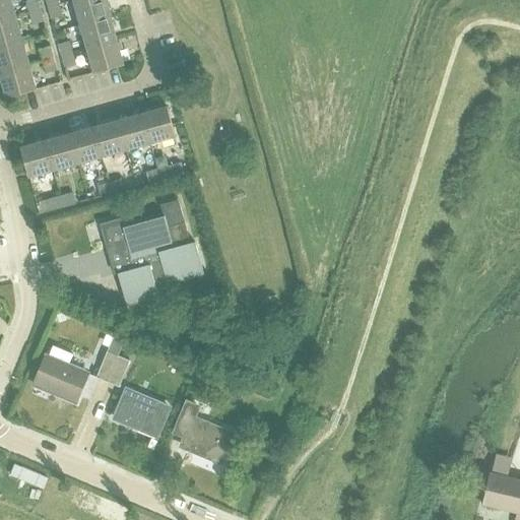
[(9,0),(0,0),(0,20),(14,17),(9,0)]
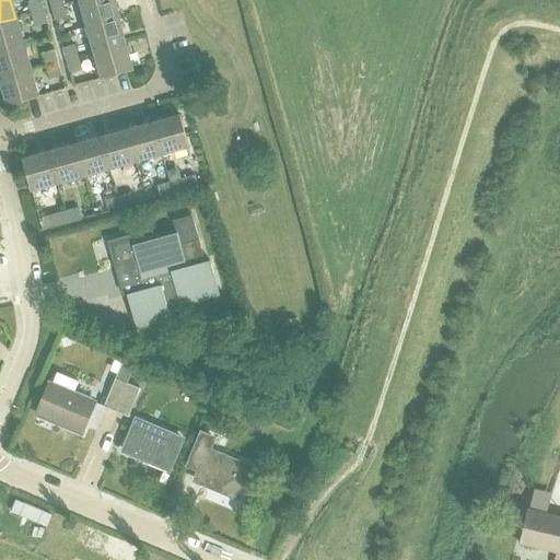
[(26,0),(31,13),(42,10),(38,0),(26,0)]
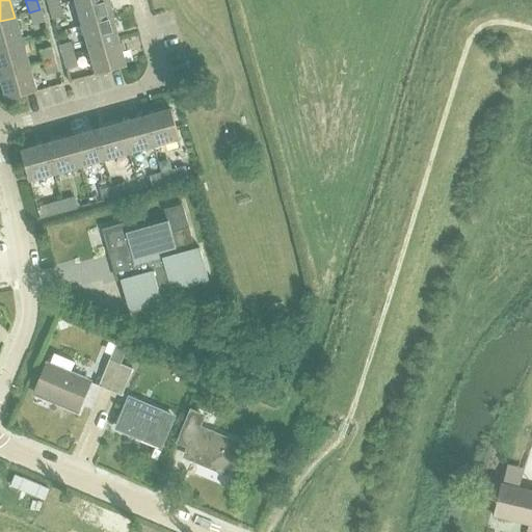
[(107,0),(77,0),(75,1),(81,26),(112,17),(107,0)]
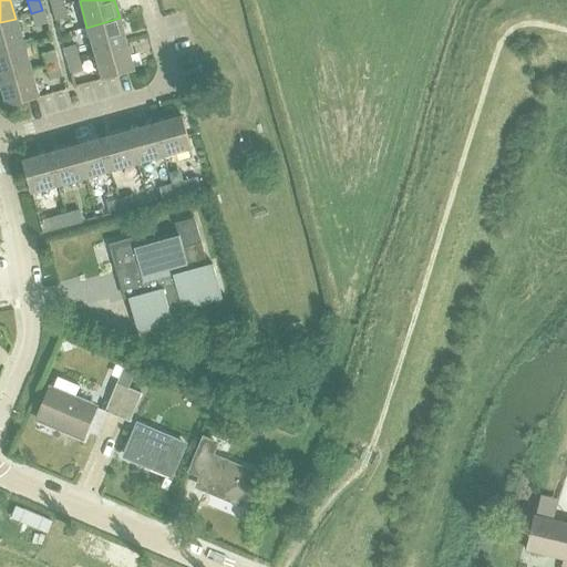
[(68,17),(64,4),(52,7),(57,20),(68,17)]
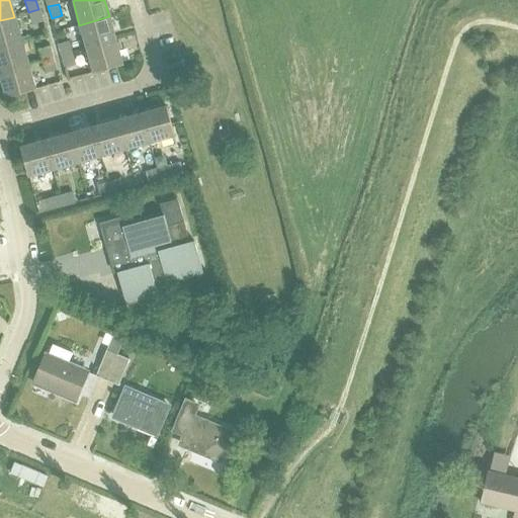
[(42,21),(38,9),(28,12),(31,24),(42,21)]
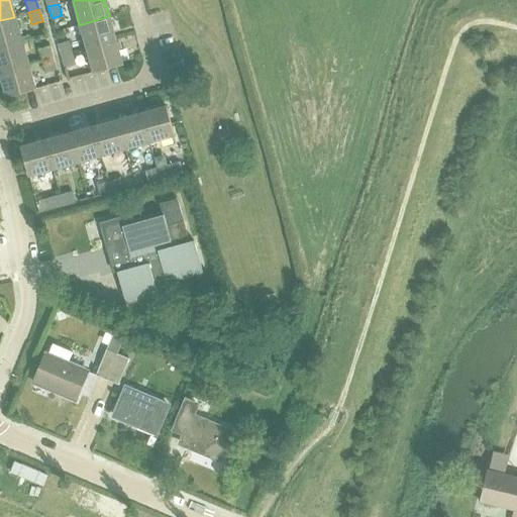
[(109,16),(79,25),(86,49),(116,40),(109,16)]
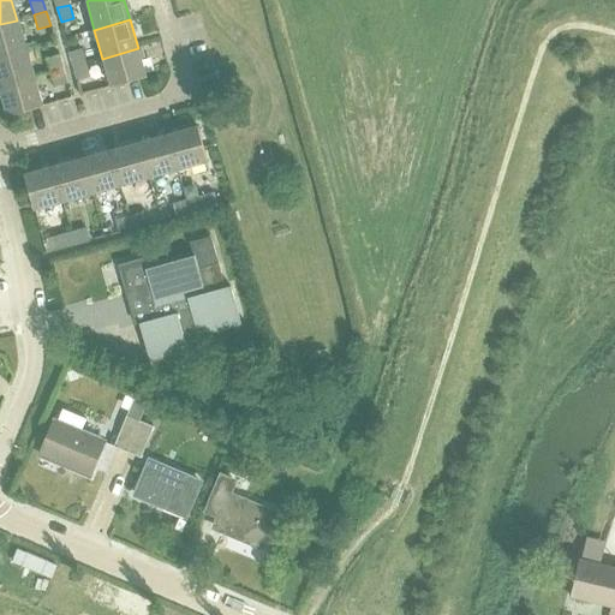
[(0,55),(25,49),(17,21),(0,24),(0,55)]
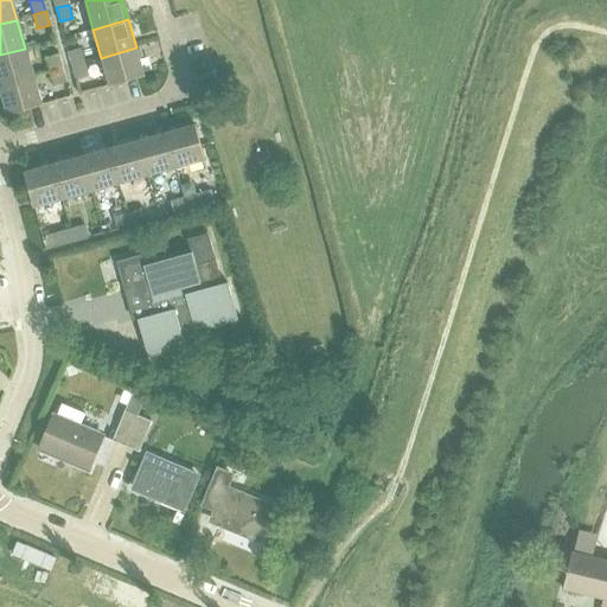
[(71,65),(84,62),(81,48),(68,51),(71,65)]
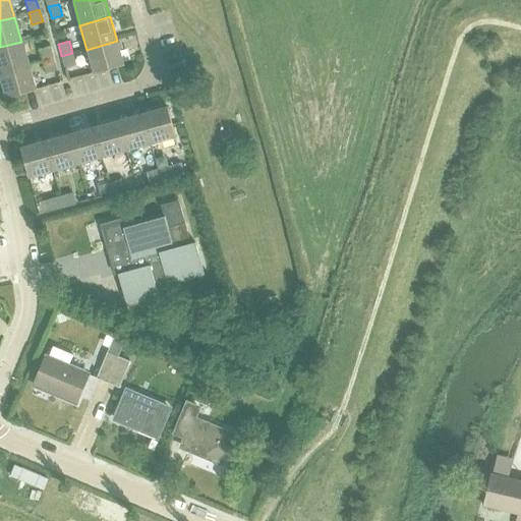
[(117,41),(87,50),(94,74),(123,66),(117,41)]
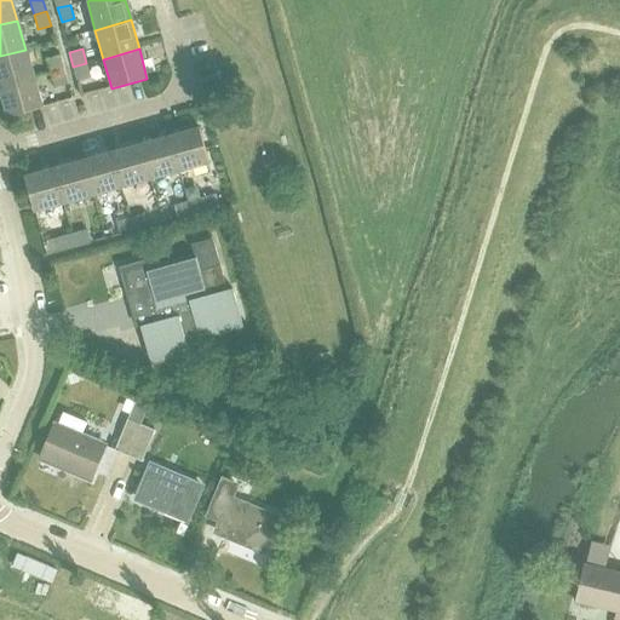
[(0,87),(34,79),(26,50),(0,56),(0,87)]
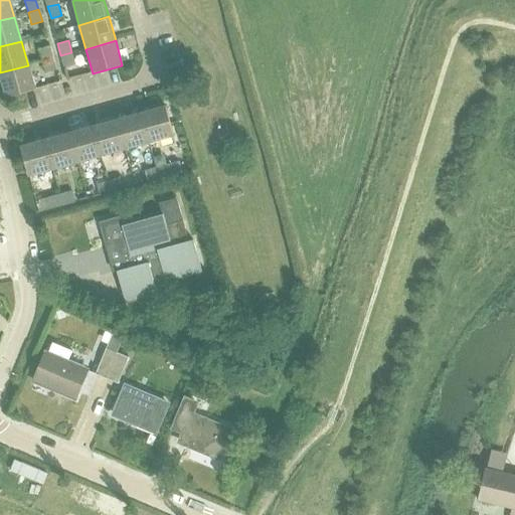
[(41,60),(52,57),(48,45),(38,48),(41,60)]
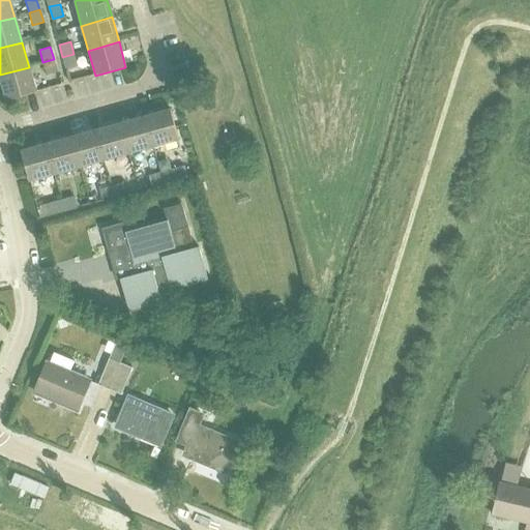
[(74,54),(62,57),(66,69),(77,66),(74,54)]
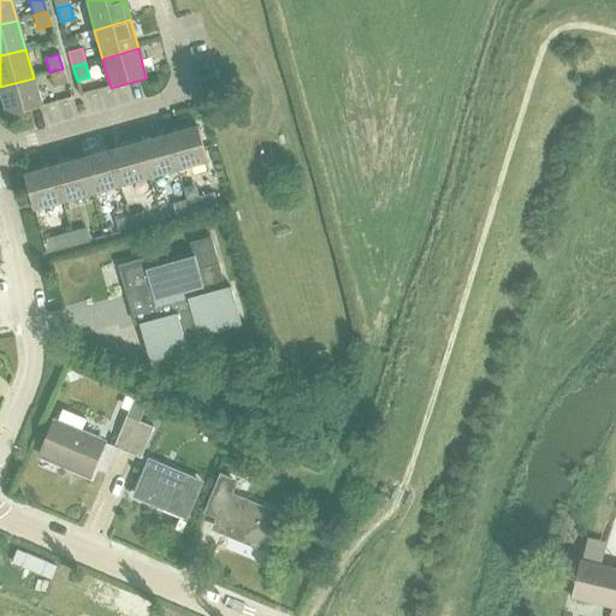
[(66,83),(63,69),(49,72),(53,87),(66,83)]
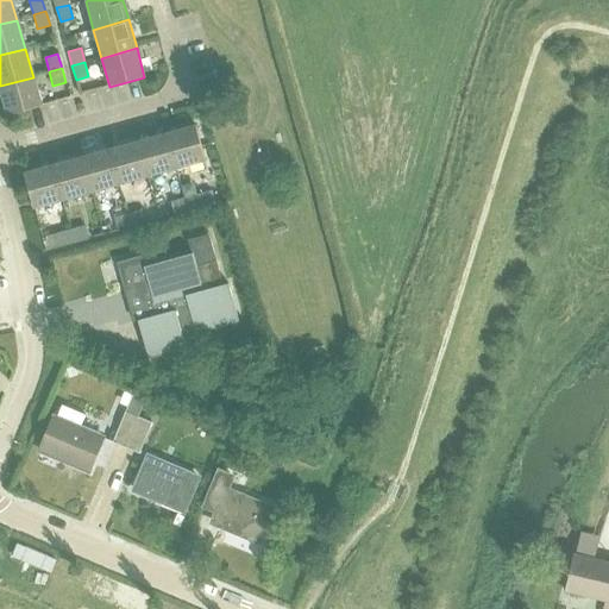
[(33,77),(0,86),(0,93),(6,117),(42,106),(33,77)]
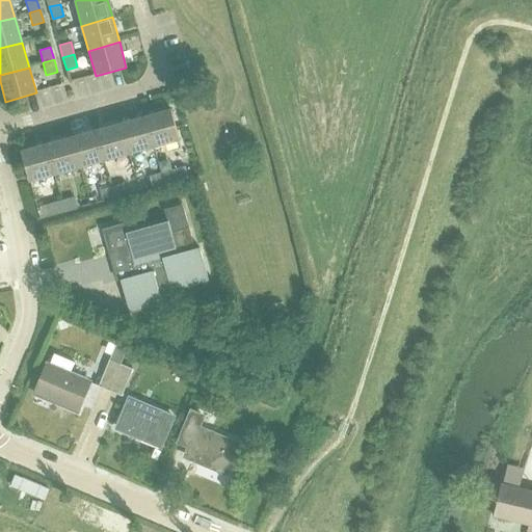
[(170,110),(145,116),(154,148),(179,141),(170,110)]
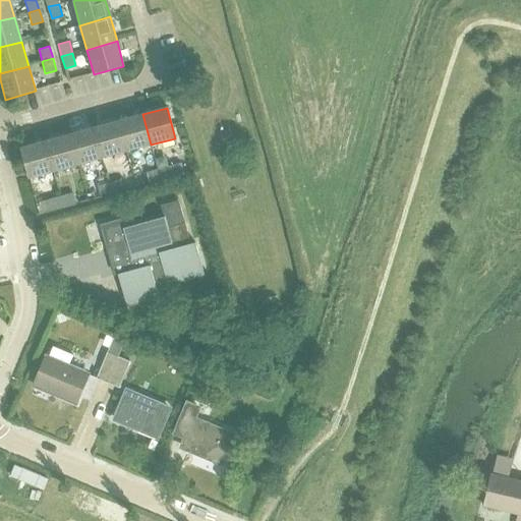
[(142,114),(119,121),(126,152),(151,145),(142,114)]
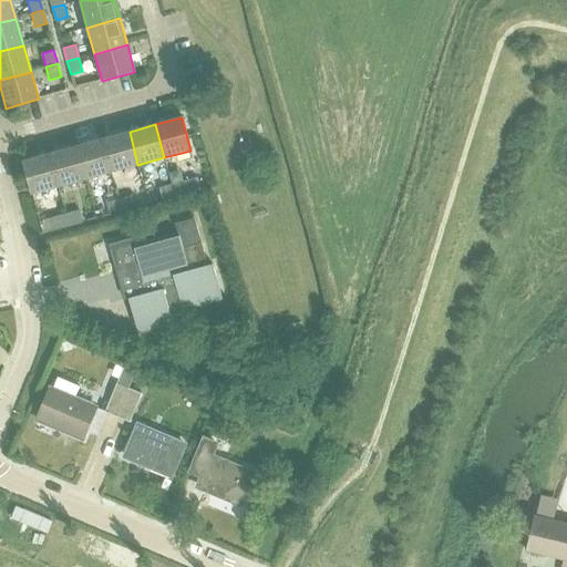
[(130,132),(102,140),(111,173),(137,165),(130,132)]
